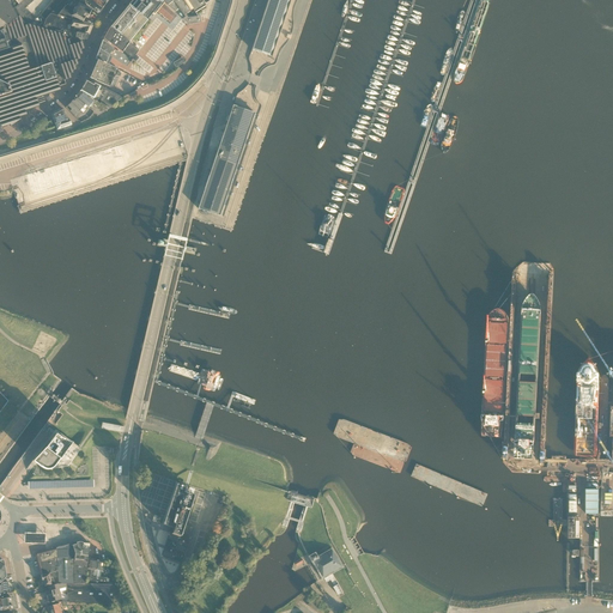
[(0,0),(0,30),(0,31),(4,29),(18,18),(7,0),(0,0)]
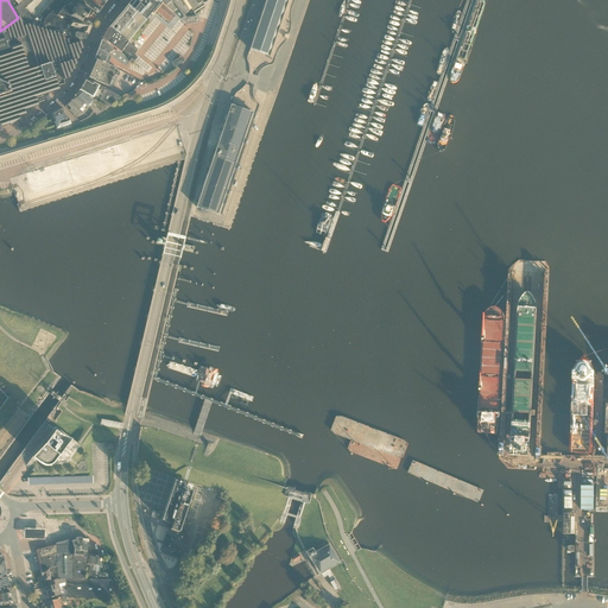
[(57,6),(56,7),(62,11),(65,7),(64,6),(68,1),(67,0),(78,0),(84,5),(86,4),(92,8),(97,14),(101,8),(97,6),(94,4),(94,2),(92,0),(90,0),(61,0),(62,0),(59,2),(59,4),(57,6)]
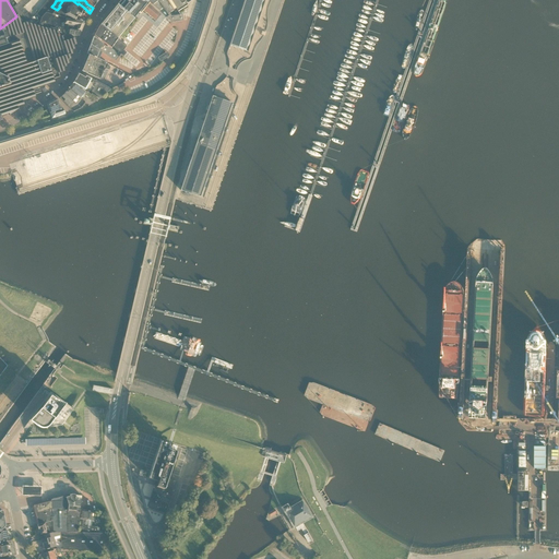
[(121,0),(117,6),(134,19),(140,12),(142,10),(156,21),(162,15),(154,9),(147,3),(149,1),(153,6),(155,7),(158,10),(159,11),(164,8),(166,11),(169,15),(166,18),(173,23),(183,21),(182,15),(171,16),(169,13),(174,11),(174,10),(176,9),(178,12),(188,6),(183,0),(121,0)]
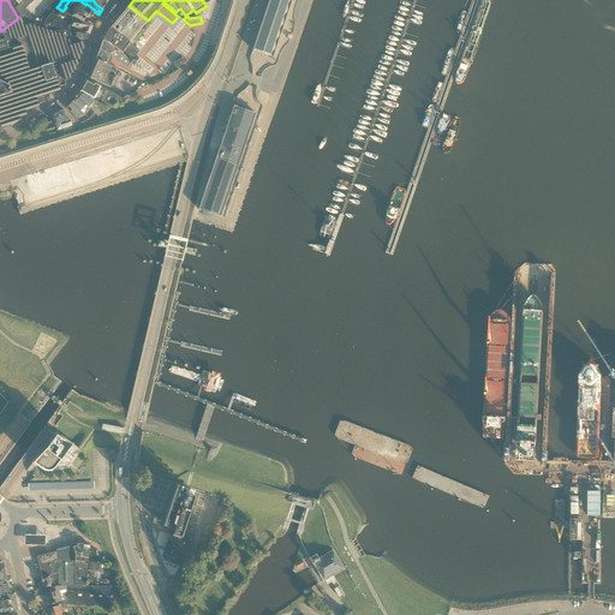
[(272,57),(291,0),(268,0),(252,51),(272,57)]
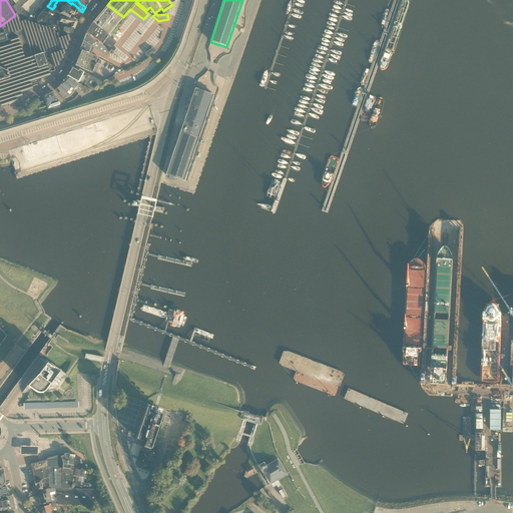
[(56,4),(55,6),(52,9),(48,13),(59,16),(59,15),(61,16),(63,16),(63,15),(67,17),(70,18),(71,14),(73,15),(77,9),(61,1),(59,5),(56,4)]
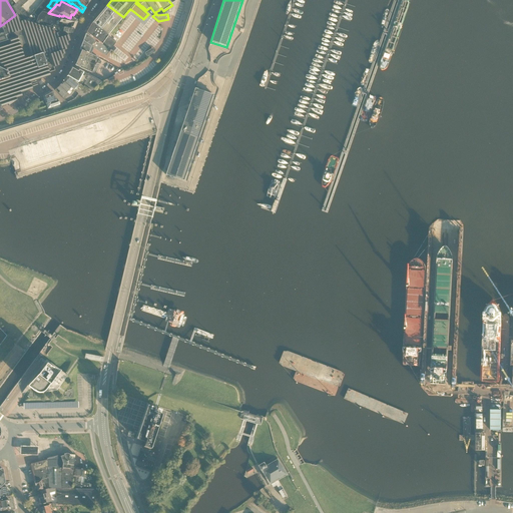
[(17,3),(13,7),(17,14),(21,10),(21,7),(17,3)]
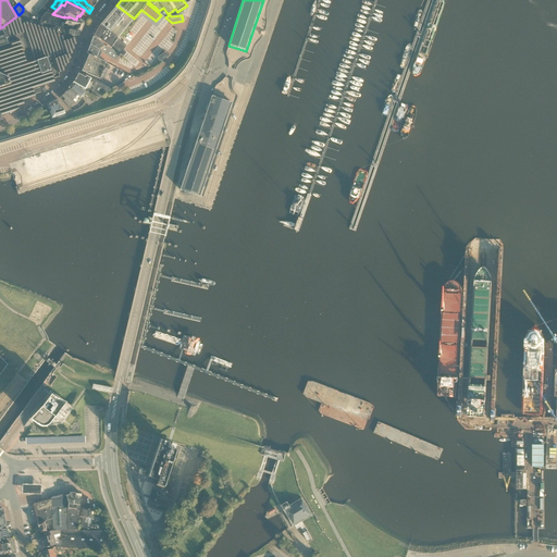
[(135,19),(134,19),(116,5),(100,25),(107,31),(118,39),(135,19)]
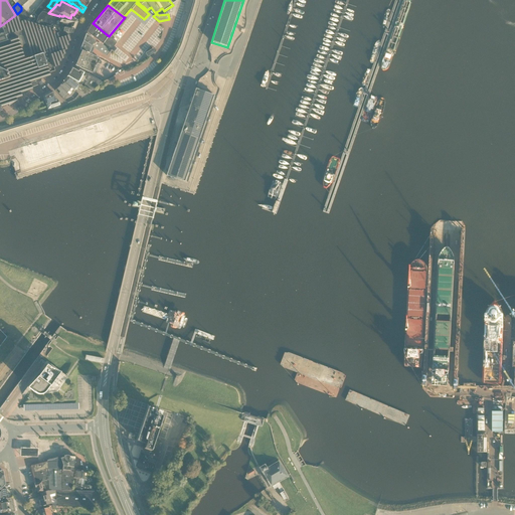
[(38,17),(36,24),(49,28),(54,30),(60,31),(69,33),(71,33),(72,29),(74,30),(76,26),(77,22),(76,21),(74,20),(69,19),(63,17),(60,17),(59,16),(48,14),(48,13),(52,9),(47,6),(46,7),(44,10),(42,12),(40,14),(39,16),(38,17)]
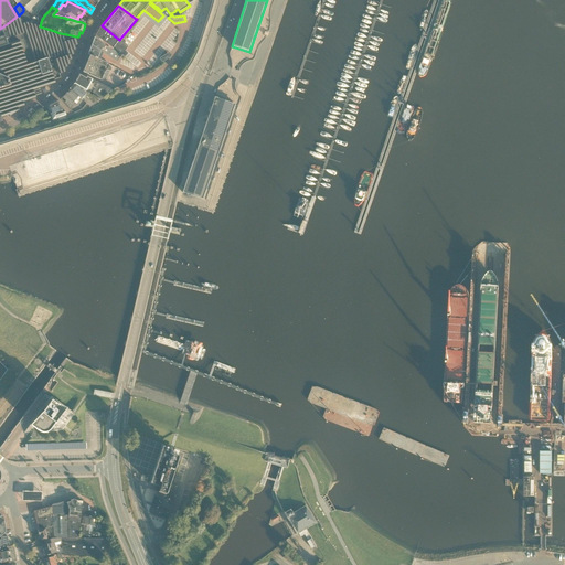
[(3,27),(0,29),(4,34),(4,36),(8,45),(11,44),(11,43),(12,42),(14,42),(16,41),(17,41),(18,41),(19,41),(28,65),(48,59),(53,57),(59,74),(60,74),(65,72),(65,71),(64,68),(67,67),(66,65),(70,64),(68,61),(72,60),(72,57),(71,57),(71,55),(73,55),(74,55),(73,51),(72,48),(74,46),(77,45),(76,40),(76,39),(73,40),(72,39),(68,39),(68,38),(65,39),(64,36),(62,38),(60,33),(54,31),(40,27),(25,22),(23,24),(22,21),(20,18),(19,16),(17,17),(3,27)]
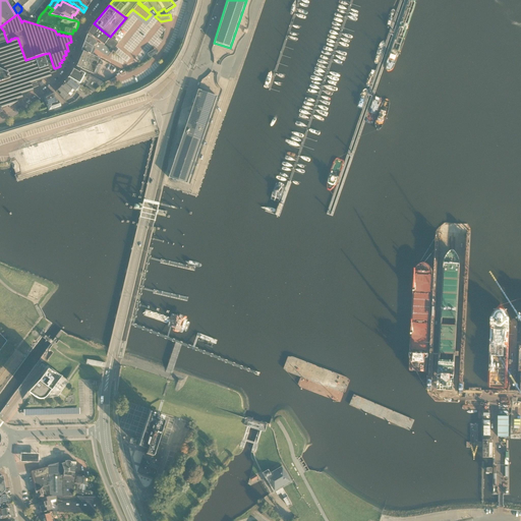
[(110,37),(100,29),(94,23),(88,34),(100,43),(112,52),(118,43),(110,37)]
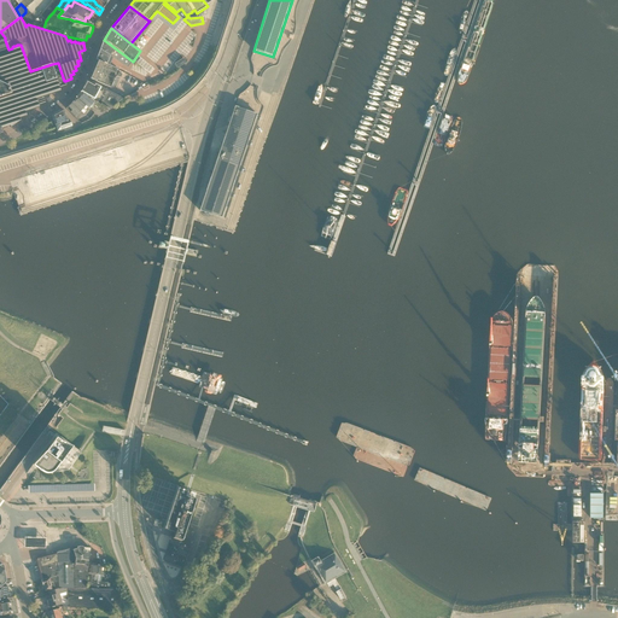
[(118,51),(117,52),(104,41),(100,50),(114,58),(128,68),(133,62),(118,51)]
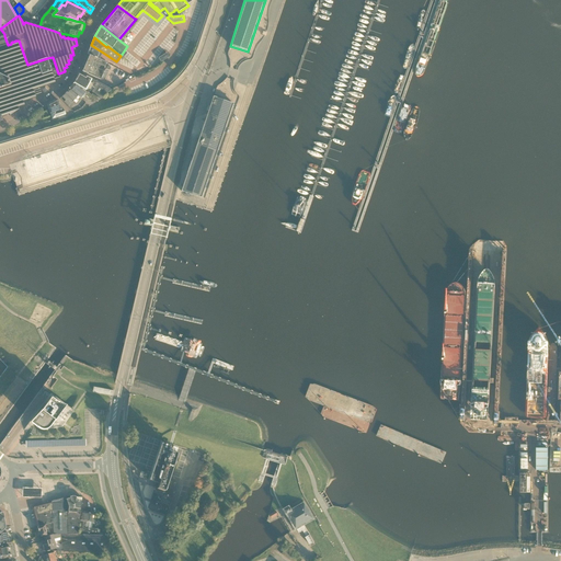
[(0,112),(2,116),(2,117),(10,114),(10,116),(19,110),(18,105),(24,104),(23,102),(36,98),(35,95),(42,94),(38,87),(45,84),(45,87),(55,83),(54,78),(59,76),(59,78),(60,78),(59,73),(58,73),(53,57),(47,58),(27,65),(19,41),(18,41),(16,41),(15,41),(14,42),(12,42),(11,43),(11,44),(8,45),(0,46),(0,112)]
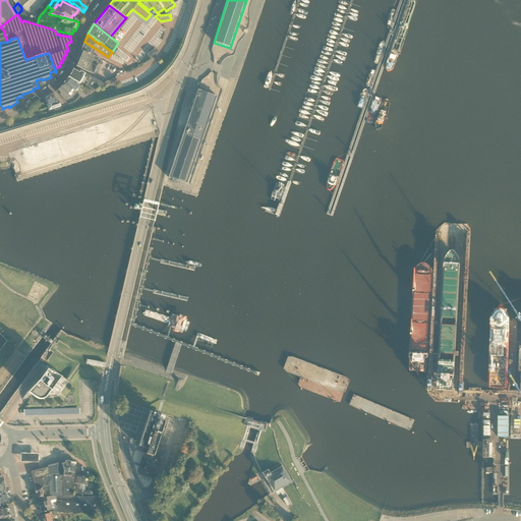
[(82,51),(93,55),(96,49),(84,42),(80,50),(82,51)]
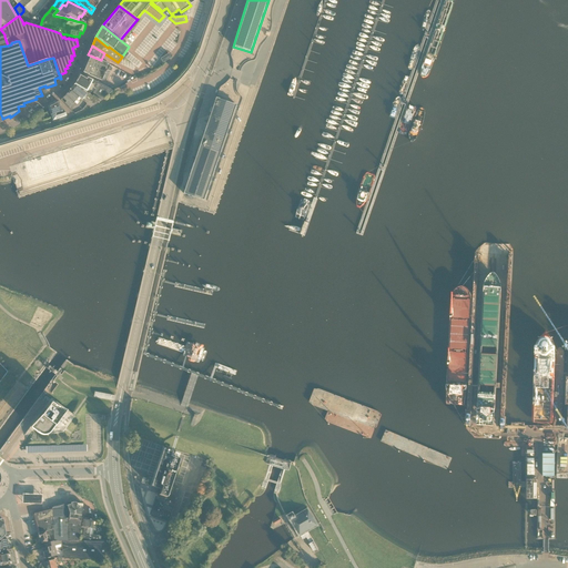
[(171,58),(169,53),(161,59),(163,63),(171,58)]
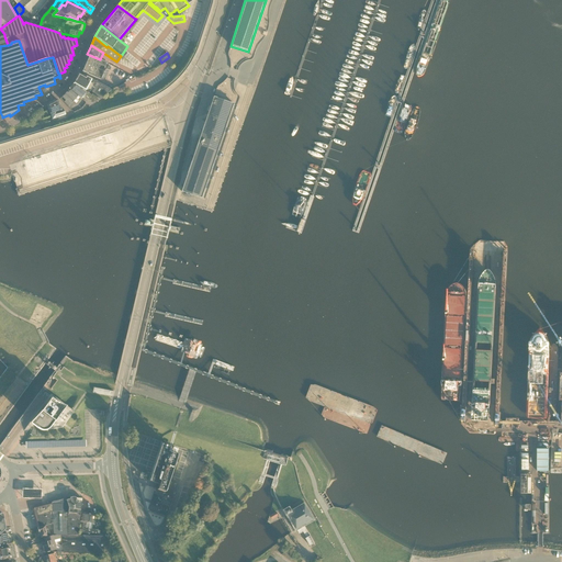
[(101,79),(104,71),(108,64),(100,59),(89,55),(82,71),(101,79)]
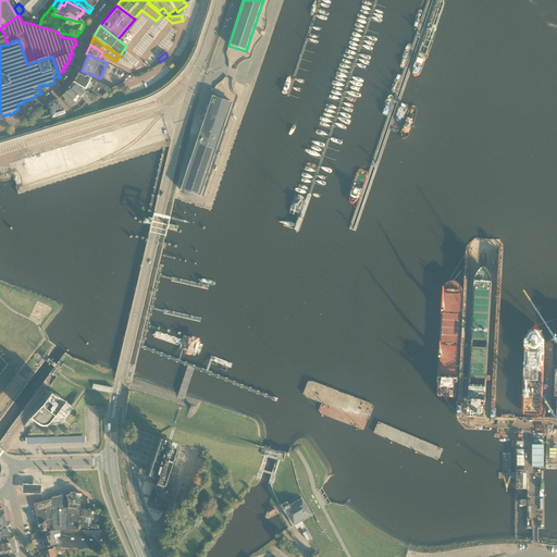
[(85,77),(82,75),(78,74),(73,83),(99,99),(111,89),(86,76),(85,77)]
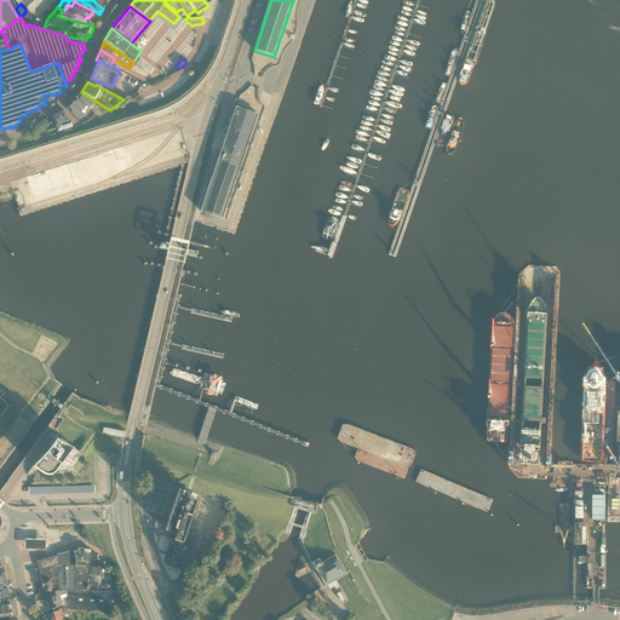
[(86,97),(81,93),(76,98),(95,114),(99,118),(110,110),(102,104),(101,105),(96,102),(95,102),(92,99),(91,99),(86,96),(86,97)]
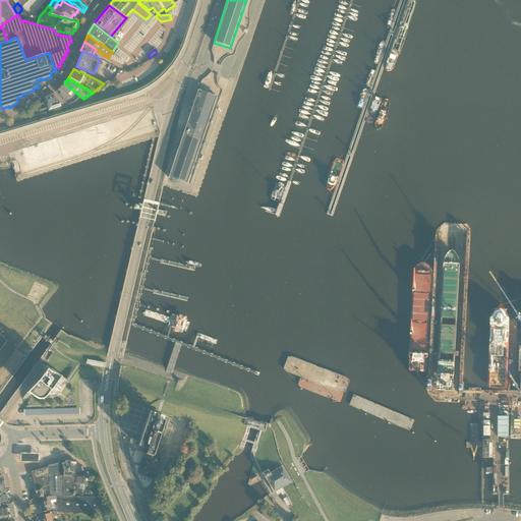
[(57,90),(56,92),(69,105),(75,101),(79,96),(64,82),(61,85),(61,87),(60,88),(58,91),(57,90)]
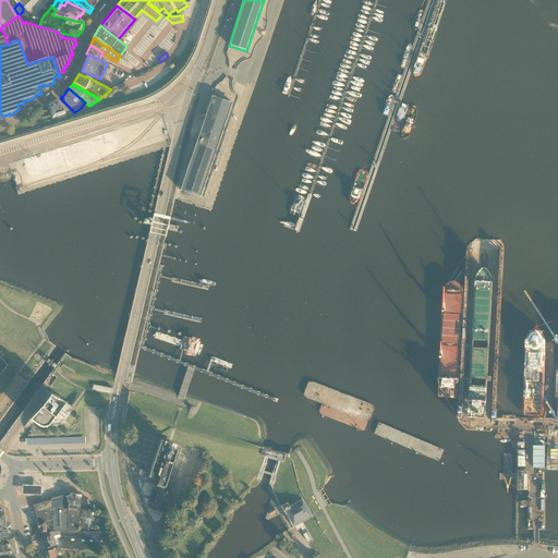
[(201,197),(201,196),(232,102),(213,96),(180,191),(201,197)]
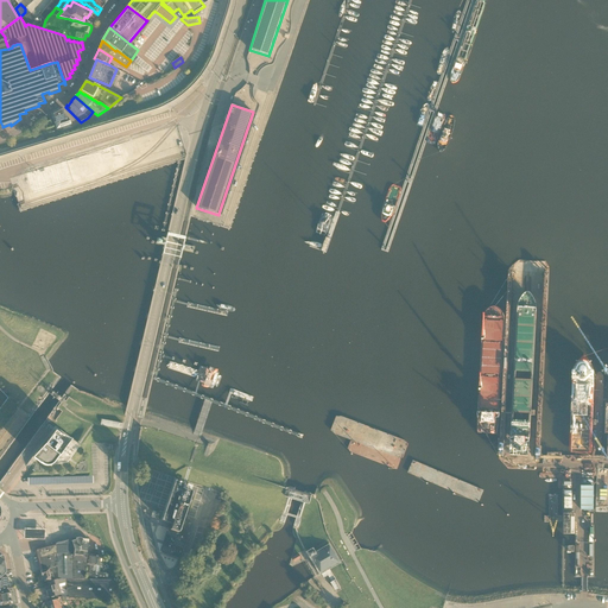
[(65,119),(63,112),(62,108),(51,114),(57,130),(70,125),(68,118),(65,119)]
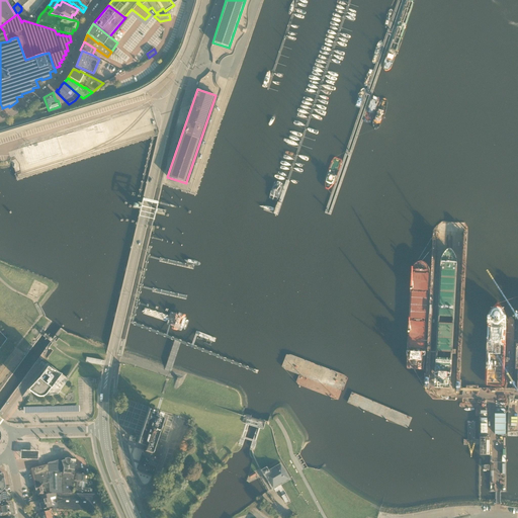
[(133,208),(164,216),(165,216),(166,210),(166,209),(135,202),(134,202),(133,206),(133,207),(133,208)]
